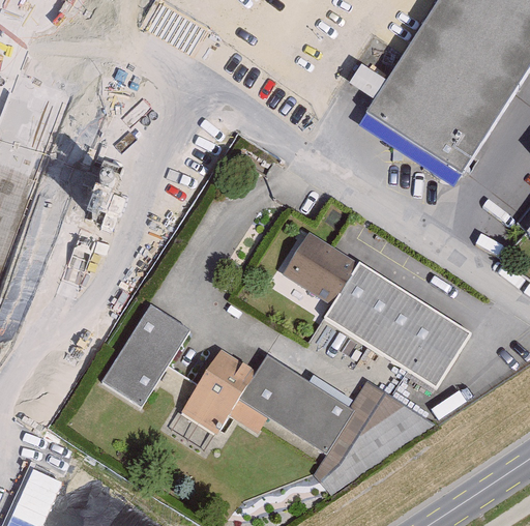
[(446,0),(378,109),(470,167),(529,70),(529,0),(446,0)]
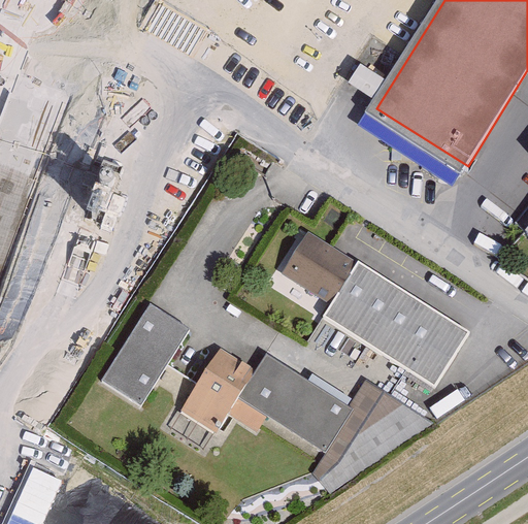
[(307,230),(283,271),(334,303),(360,262),(307,230)]
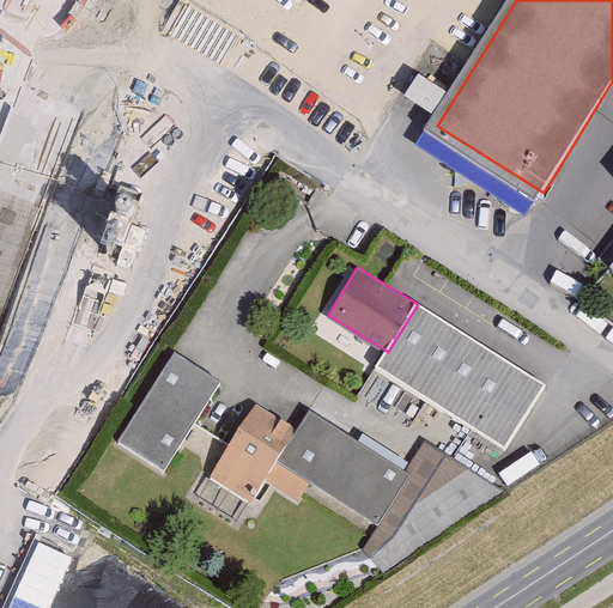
[(546,383),(418,304),(388,352),(380,368),(507,447),(546,383)]
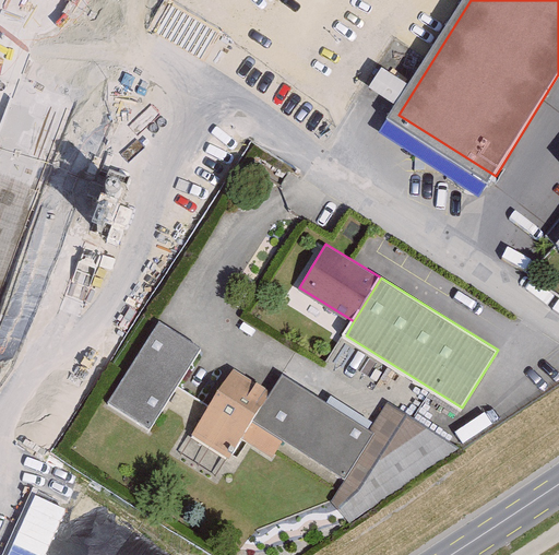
[(156,322),(105,402),(147,427),(199,351),(156,322)]
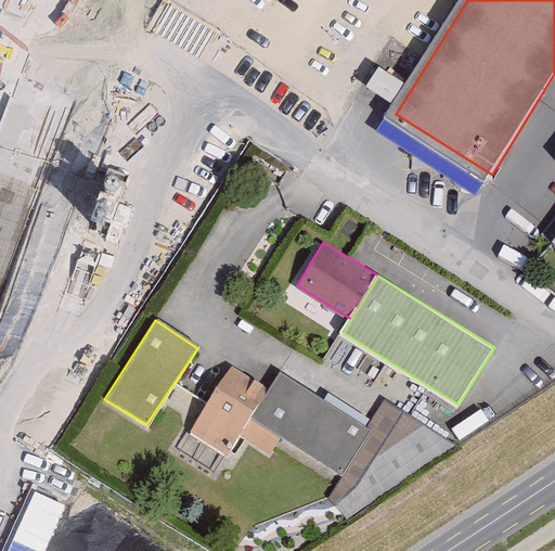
[(231,364),(190,431),(230,455),(242,435),(270,453),(281,435),(344,475),(372,430),(366,425),(281,372),(270,388),(231,364)]
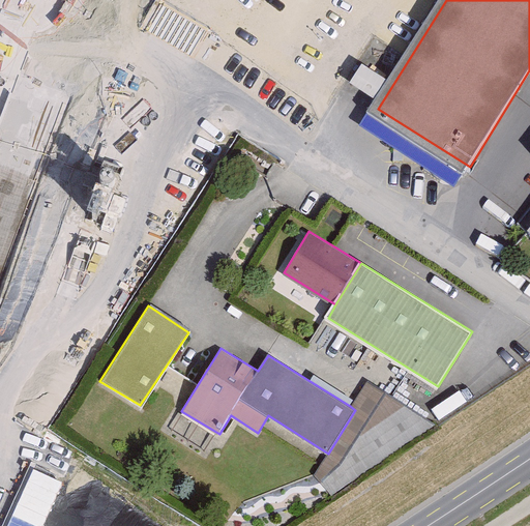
[(436,424),(366,380),(350,406),(355,410),(328,454),(315,473),(331,494),(436,424)]
